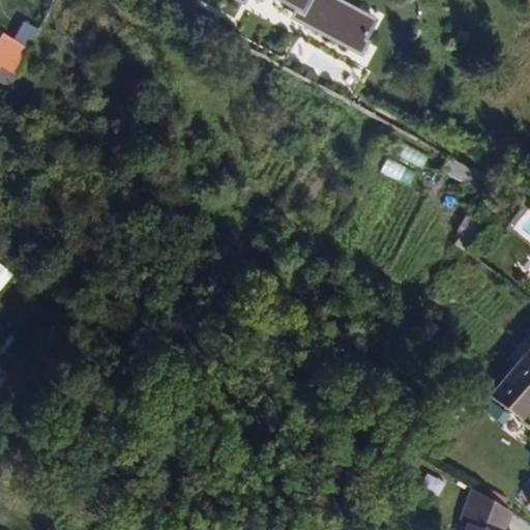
[(160,0),(184,12),(190,0),(160,0)]
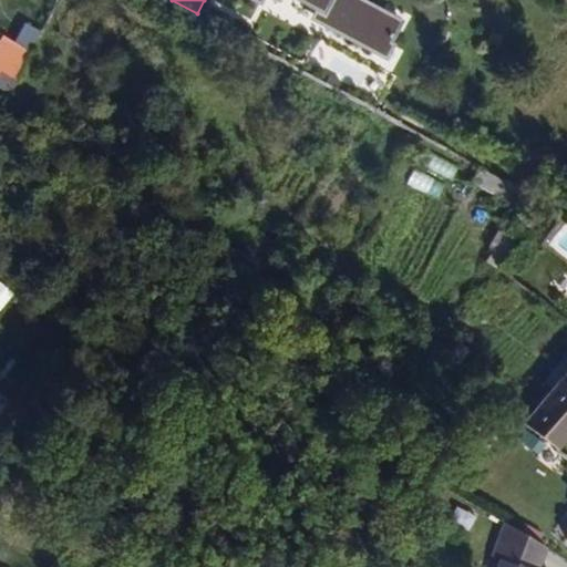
[(322,10),(327,0),(303,0),(316,7),(322,10)]
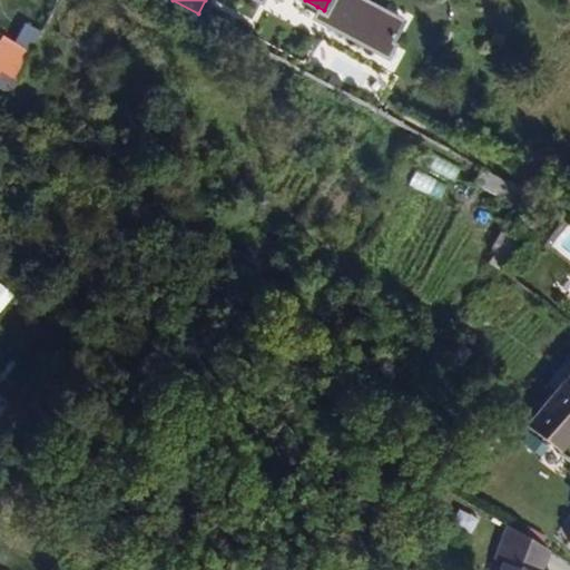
[(328,0),(324,10),(317,7),(313,17),(387,56),(396,39),(393,37),(404,17),(373,0),(328,0)]
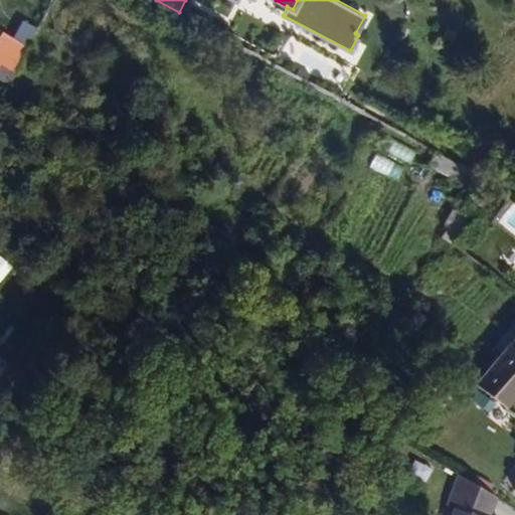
[(0,70),(11,77),(26,46),(2,31),(0,34),(0,70)]
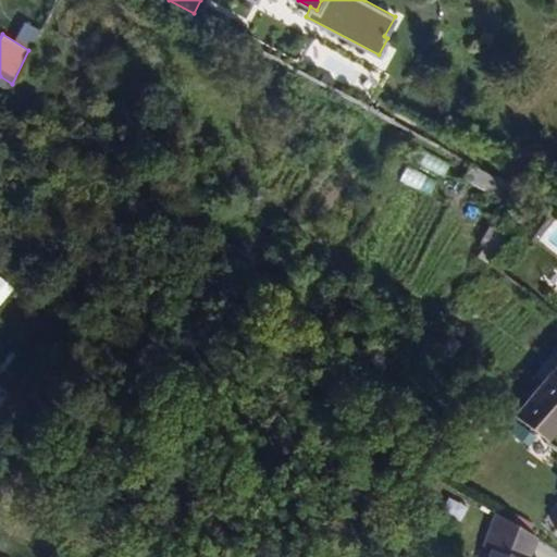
[(0,87),(8,93),(9,90),(12,84),(0,76),(0,87)]
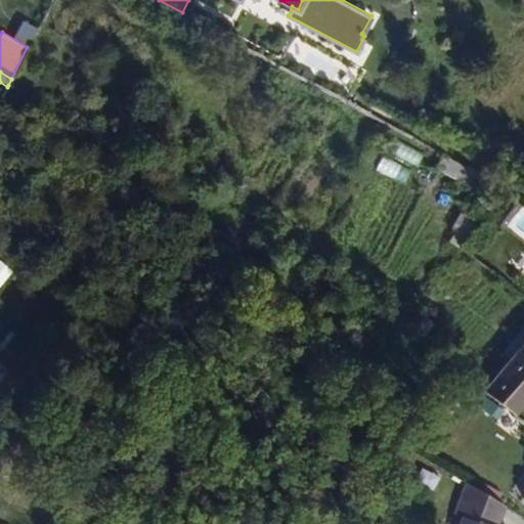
[(399,141),(393,153),(418,164),(423,153),(399,141)]
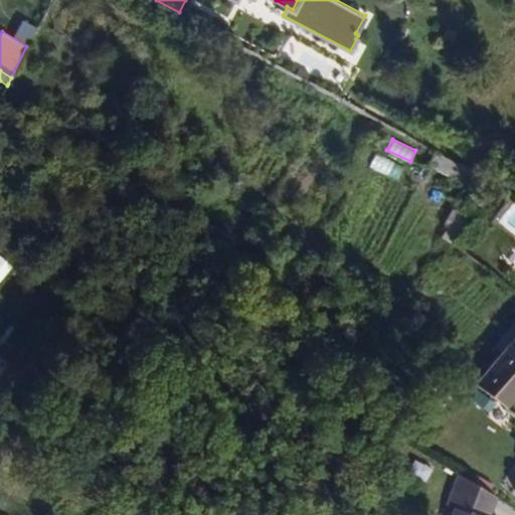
[(376,154),(369,169),(398,181),(404,166),(376,154)]
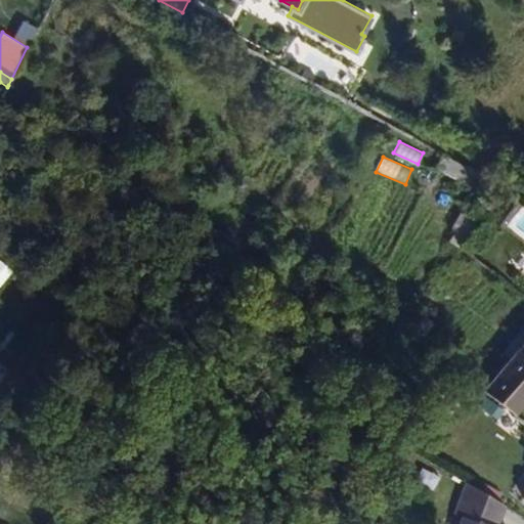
[(475,192),(485,177),(463,165),(454,180),(475,192)]
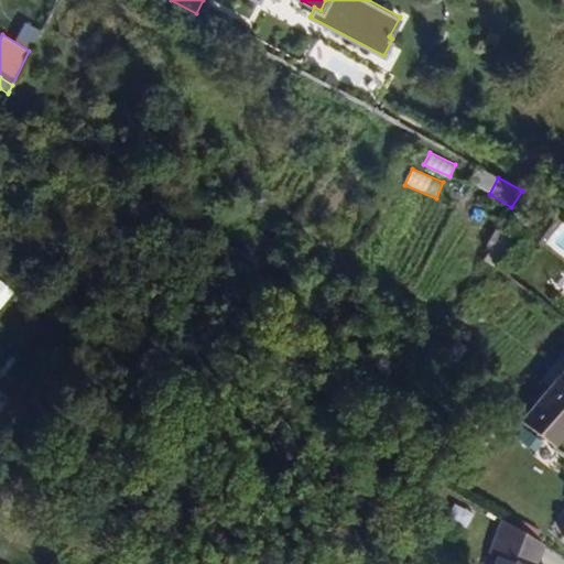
[(0,307),(1,308),(17,289),(0,275),(0,307)]
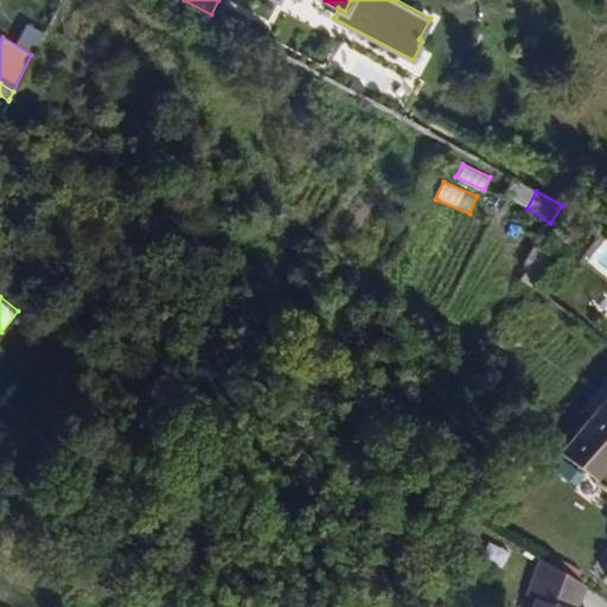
[(606,377),(599,387),(606,394),(595,406),(606,415),(606,377)]
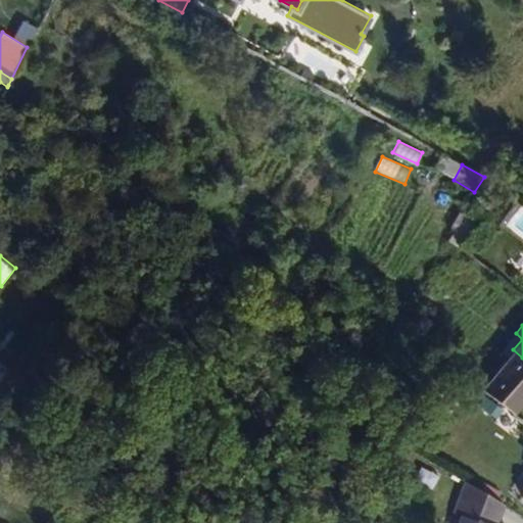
[(506,343),(513,349),(522,339),(516,333),(506,343)]
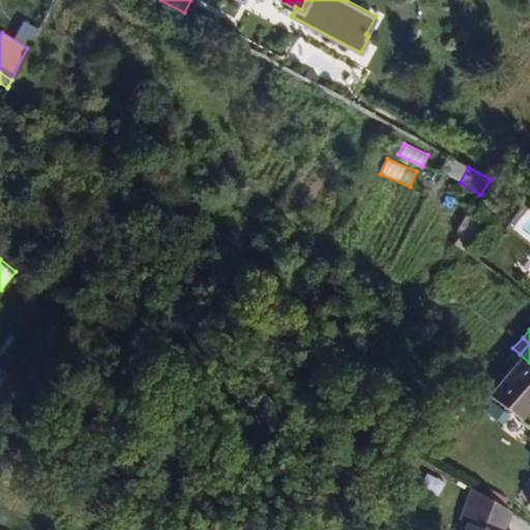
[(506,357),(513,362),(520,354),(512,348),(506,357)]
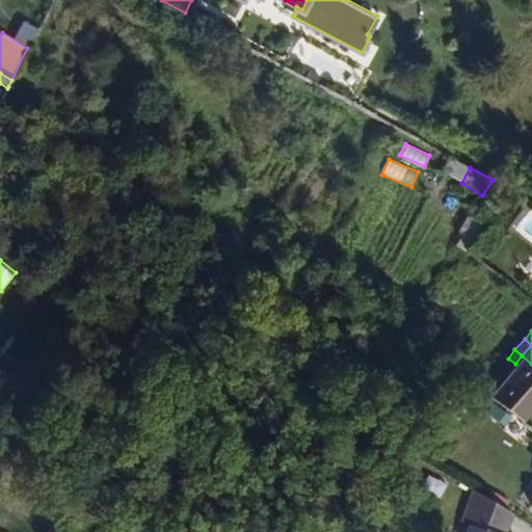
[(490,394),(521,419),(523,420),(531,408),(531,364),(522,355),(515,364),(490,394)]
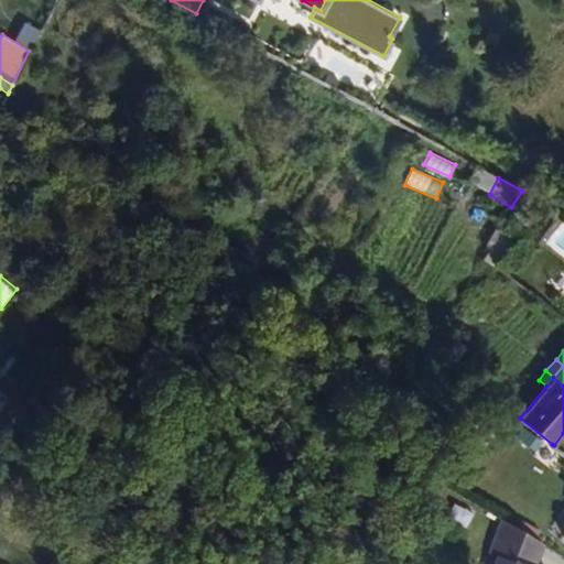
[(537,563),(543,545),(500,519),(488,552),(496,556),(492,563),(537,563)]
